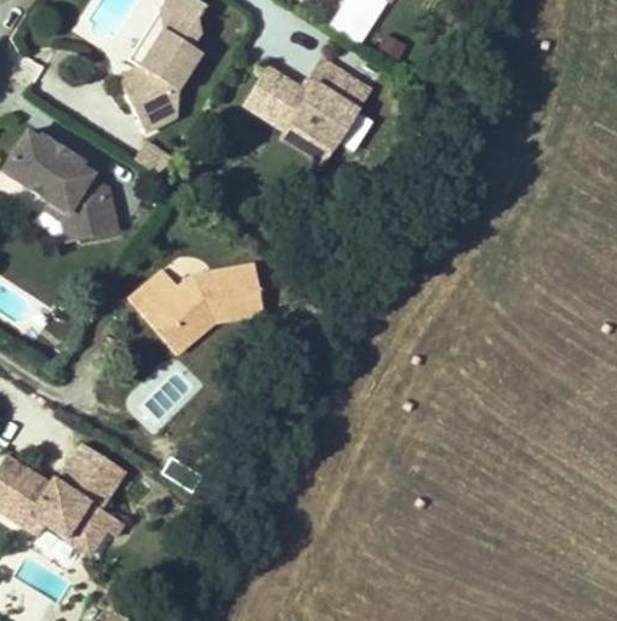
[(173,16),(141,67),(119,79),(147,134),(177,119),(178,91),(203,55),(193,49),(203,34),(198,20),(206,6),(195,0),(169,0),(163,10),(173,16)]
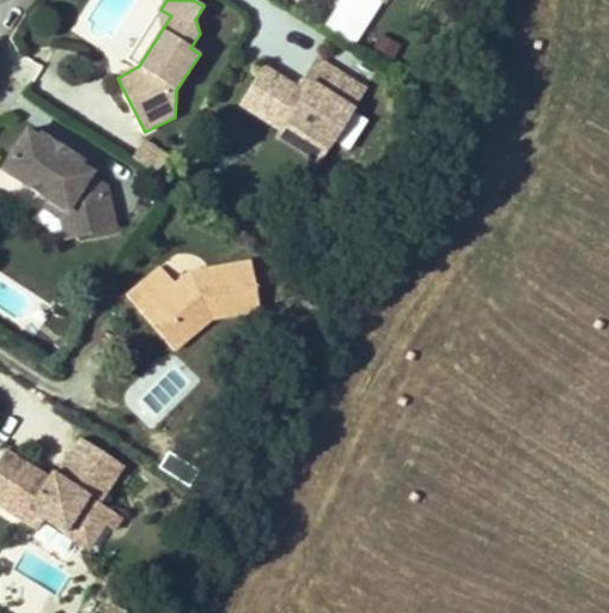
[(129,60),(139,66),(171,16),(160,10),(129,60)]
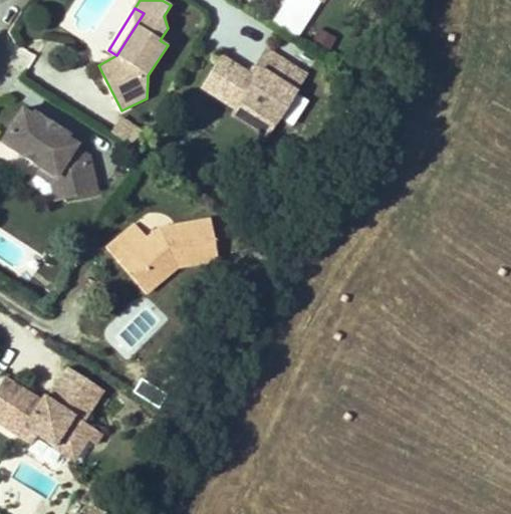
[(330,52),(338,37),(320,27),(311,42),(330,52)]
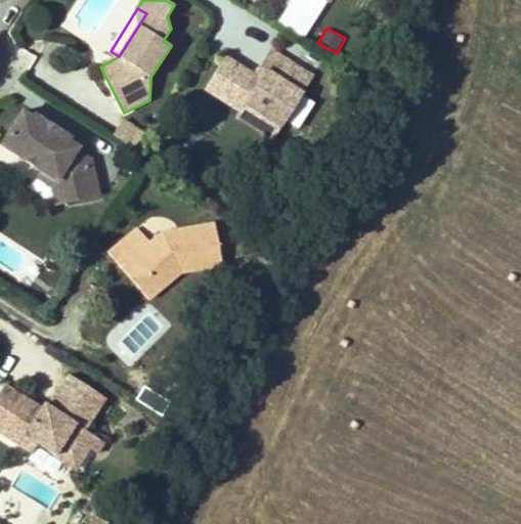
[(49,63),(70,74),(79,55),(58,45),(49,63)]
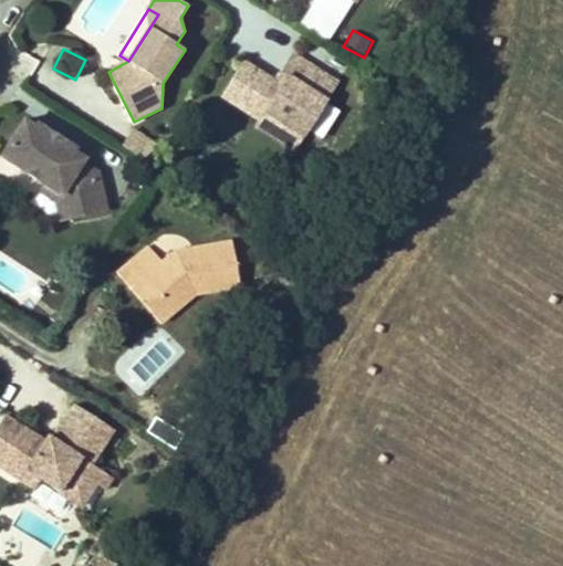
[(247,62),(225,96),(262,121),(267,112),(306,137),(341,83),(294,53),(277,81),(247,62)]
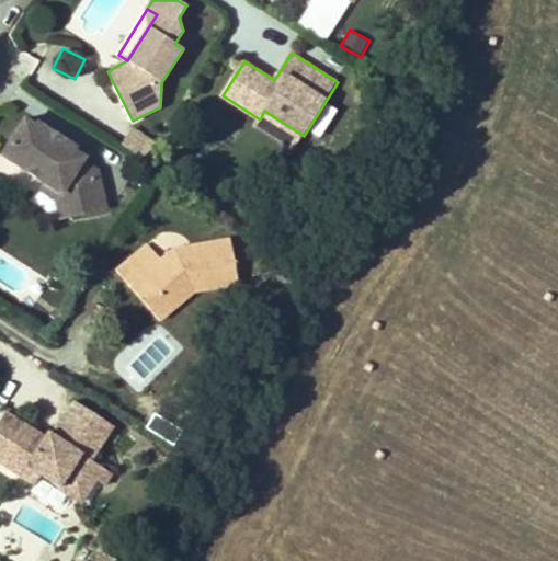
[(295,148),(304,136),(264,111),(260,119),(257,124),(295,148)]
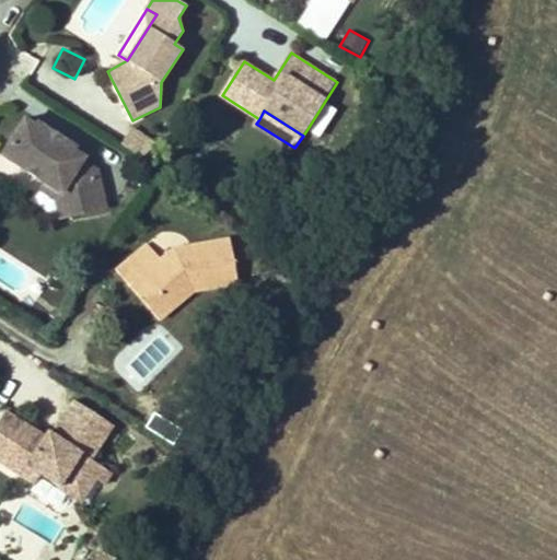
[(24,118),(1,154),(45,183),(67,196),(71,217),(106,209),(99,170),(82,160),(84,156),(76,151),(77,148),(60,137),(58,140),(50,135),(53,131),(36,121),(34,125),(24,118)]
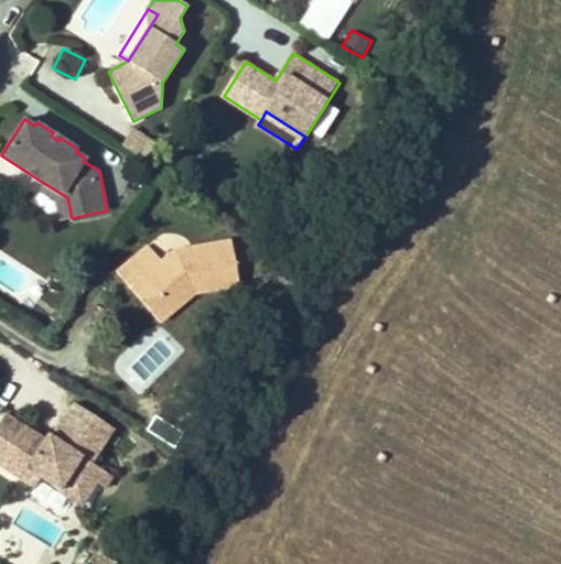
[(135,128),(125,145),(147,158),(157,140),(135,128)]
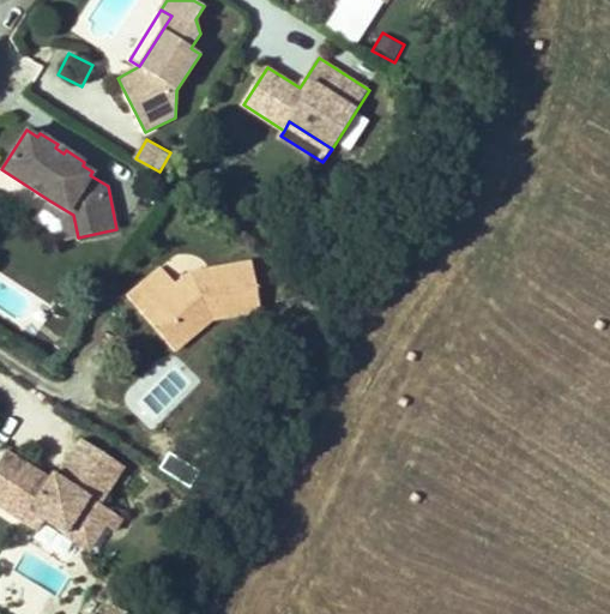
[(66,240),(78,238),(73,215),(49,200),(46,208),(62,217),(66,240)]
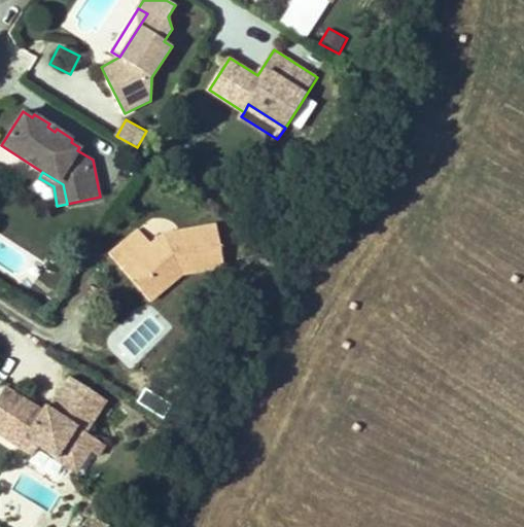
[(187,268),(191,273),(224,268),(218,225),(164,234),(152,244),(139,230),(111,254),(125,270),(132,262),(156,290),(181,269),(187,268)]
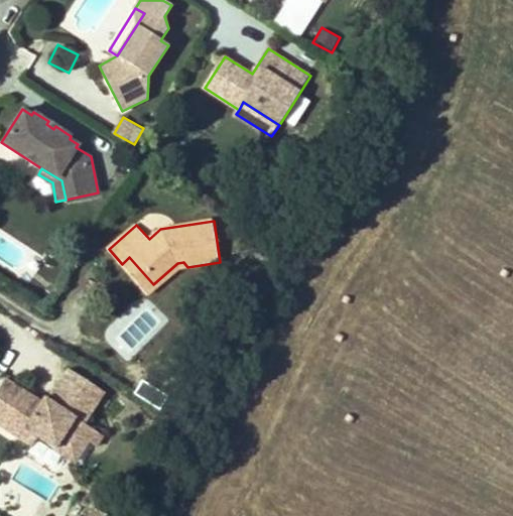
[(122,264),(148,294),(178,268),(187,267),(183,262),(177,263),(153,284),(129,257),(122,264)]
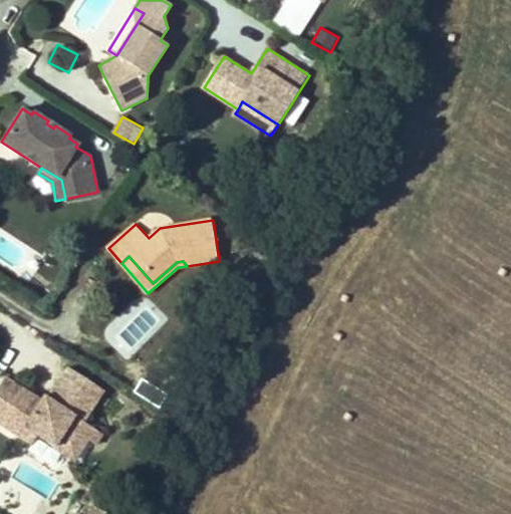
[(51,397),(55,399),(64,386),(68,388),(77,373),(68,368),(51,397)]
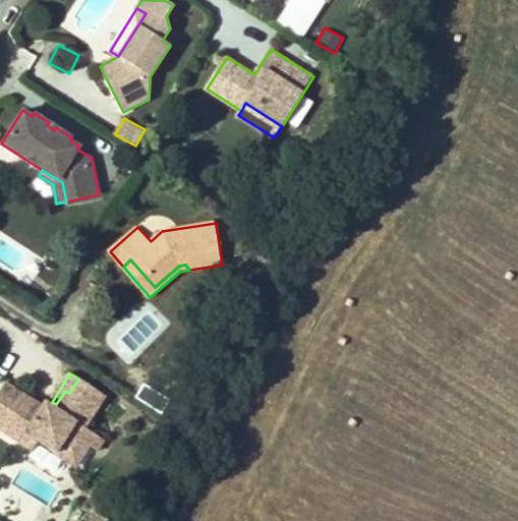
[(0,393),(0,430),(21,444),(27,435),(40,442),(57,453),(76,422),(85,428),(106,396),(78,379),(69,393),(65,391),(56,404),(52,402),(48,399),(45,403),(42,407),(33,402),(36,398),(8,381),(0,393)]
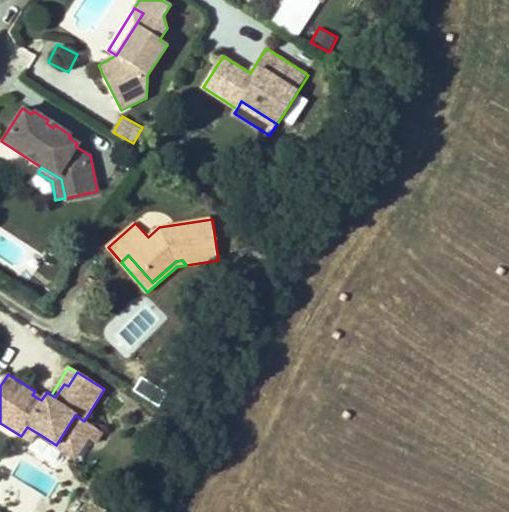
[(35,391),(32,395),(41,400),(44,396),(35,391)]
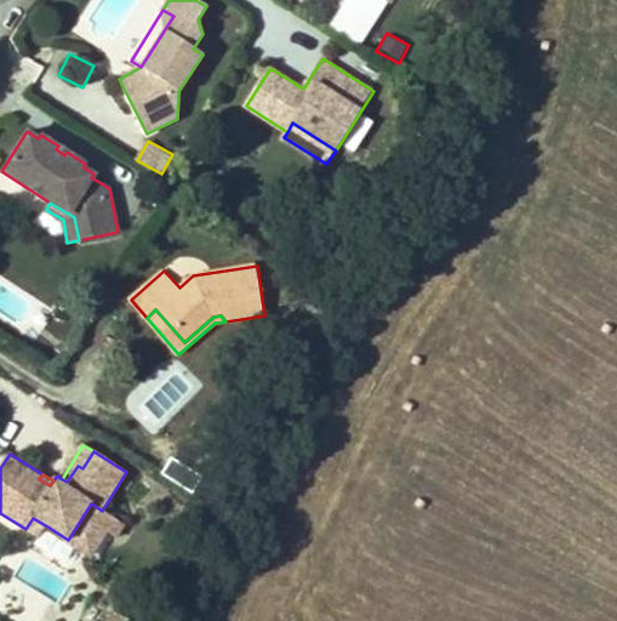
[(33,518),(26,529),(40,539),(47,527),(33,518)]
